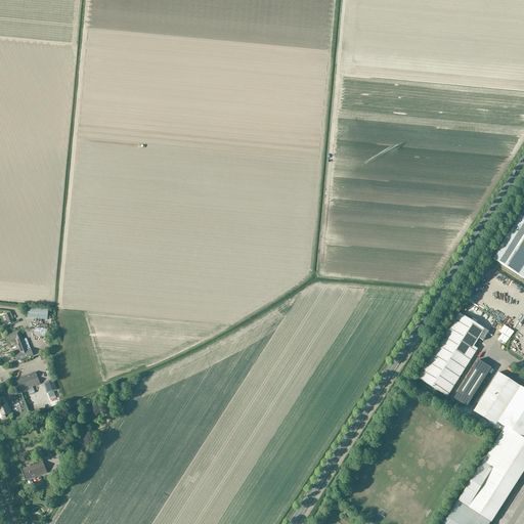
[(523,208),(492,258),(523,278),(523,208)]
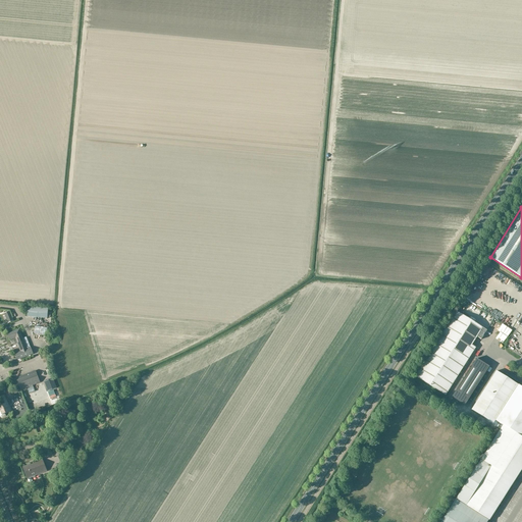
[(28,306),(27,317),(47,319),(48,308),(28,306)]
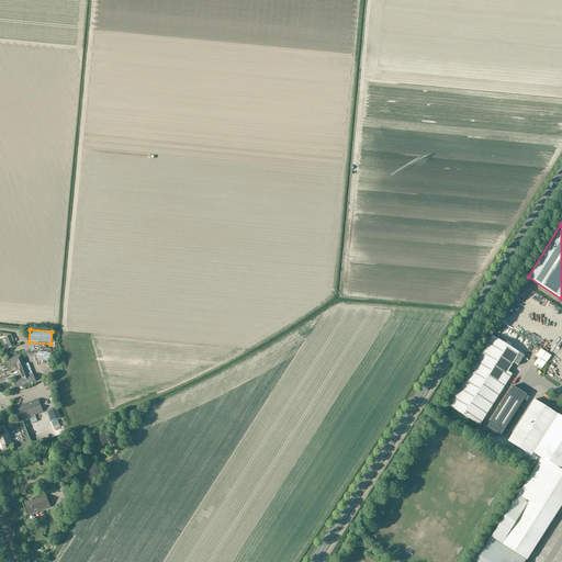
[(10,335),(6,337),(10,348),(14,346),(10,335)]
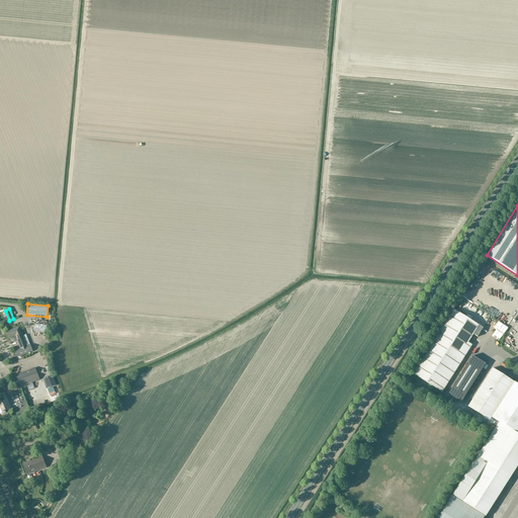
[(467,343),(472,335),(477,337),(483,328),(452,309),(411,373),(441,393),(471,345),(467,343)]
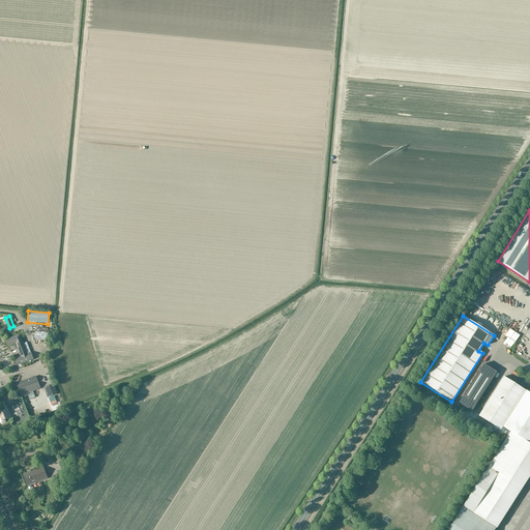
[(48,341),(49,332),(35,330),(34,339),(48,341)]
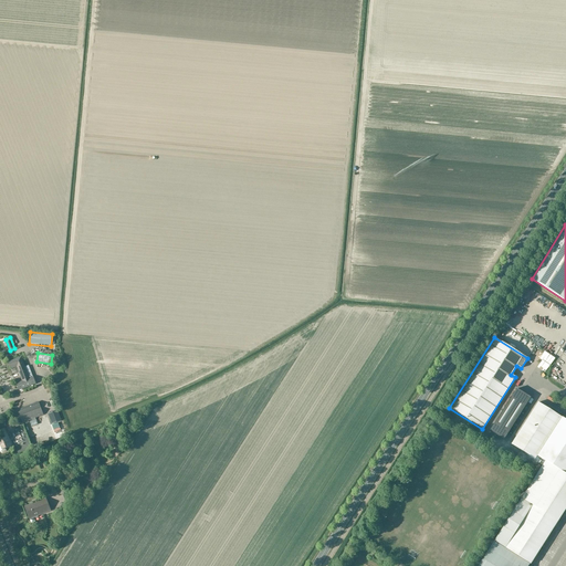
[(23,381),(18,384),(20,390),(37,384),(33,377),(30,367),(25,369),(21,357),(9,363),(11,368),(18,366),(23,381)]
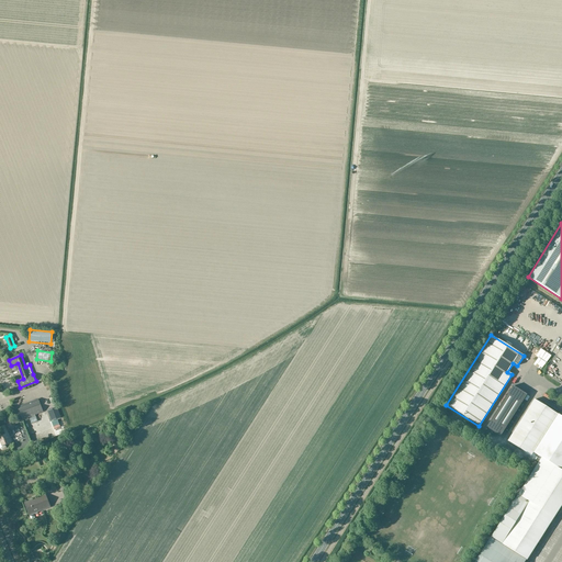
[(547,363),(543,369),(550,372),(553,367),(547,363)]
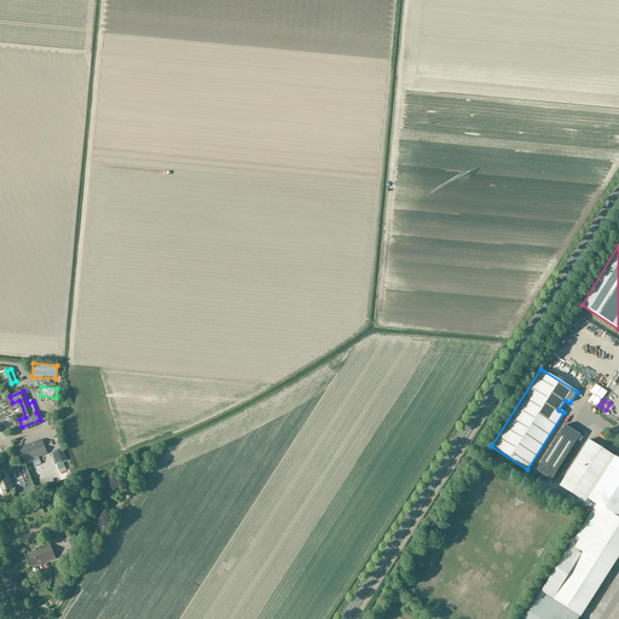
[(559,438),(537,472),(551,481),(573,446),(580,435),(579,435),(568,428),(566,426),(559,438)]
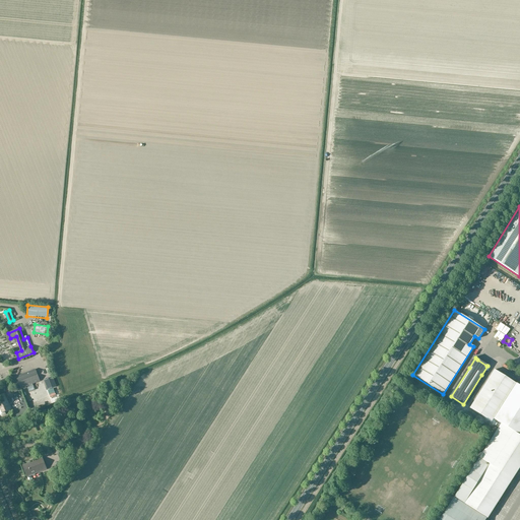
[(13,391),(14,393),(18,391),(21,390),(21,389),(40,381),(36,369),(16,377),(19,384),(16,385),(16,384),(13,385),(15,390),(13,391)]
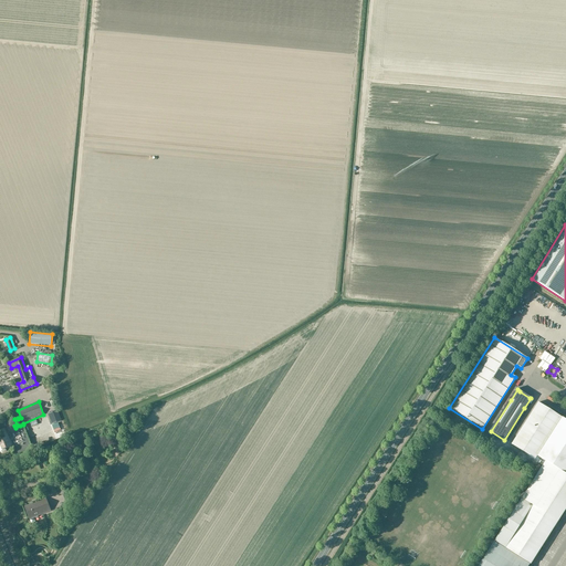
[(562,417),(543,406),(538,402),(511,444),(535,460),(537,456),(562,417)]
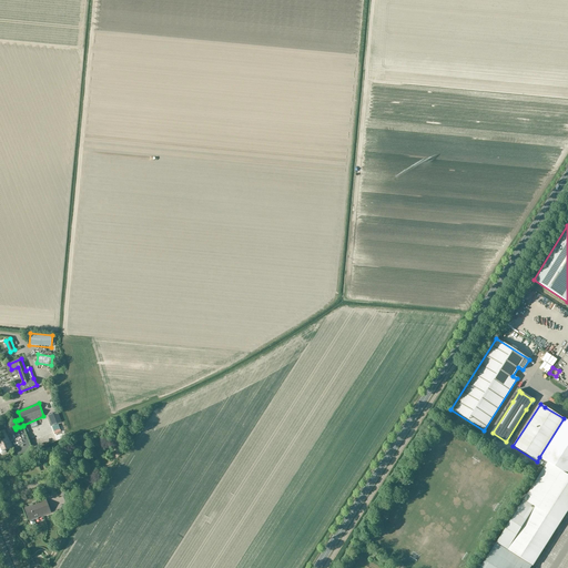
[(58,412),(49,415),(52,425),(61,422),(58,412)]
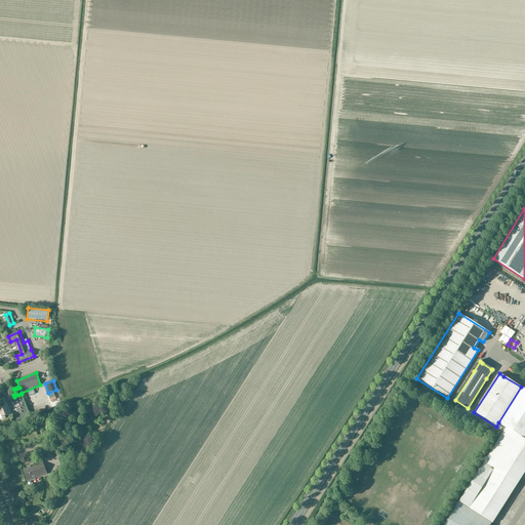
[(521,387),(498,422),(506,428),(524,440),(524,389),(521,387)]
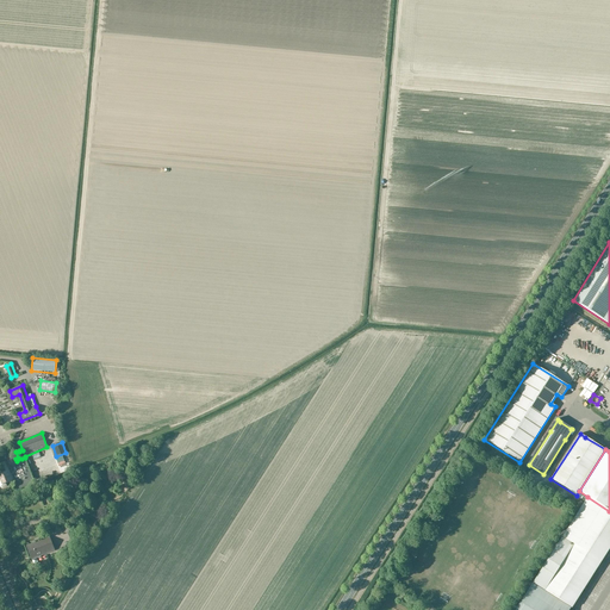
[(17,461),(16,459),(14,456),(12,455),(8,456),(8,459),(8,461),(7,462),(6,461),(0,464),(0,467),(2,473),(0,473),(0,475),(1,480),(0,480),(0,485),(1,487),(2,487),(7,486),(7,484),(14,480),(7,465),(10,464),(10,466),(12,467),(16,466),(17,462),(17,461)]
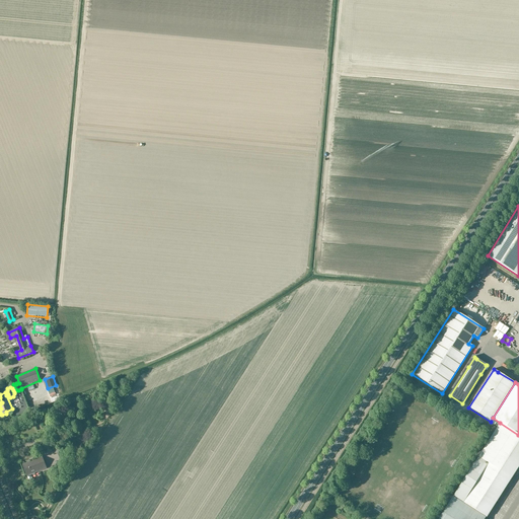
[(518,435),(500,424),(478,457),(512,477),(518,466),(518,435)]
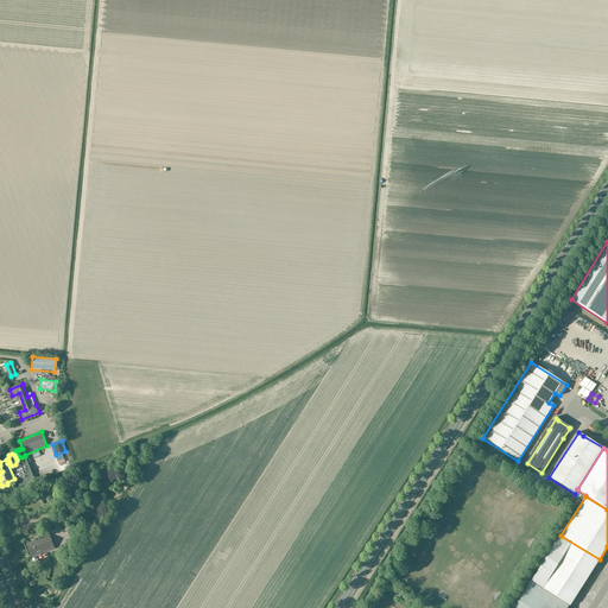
[(67,531),(70,539),(80,536),(74,523),(64,526),(65,532),(67,531)]
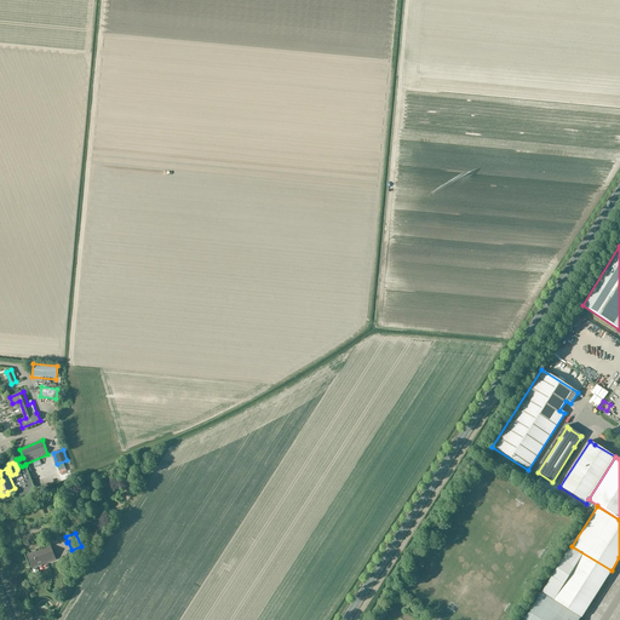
[(36,567),(56,560),(51,546),(28,555),(33,568),(34,568),(34,569),(33,569),(34,573),(35,573),(39,572),(38,568),(36,568),(36,567)]
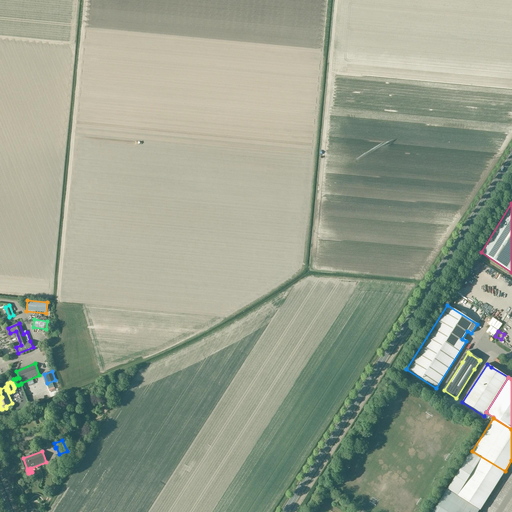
[(447,490),(479,510),(503,472),(504,472),(505,471),(472,451),(447,490)]
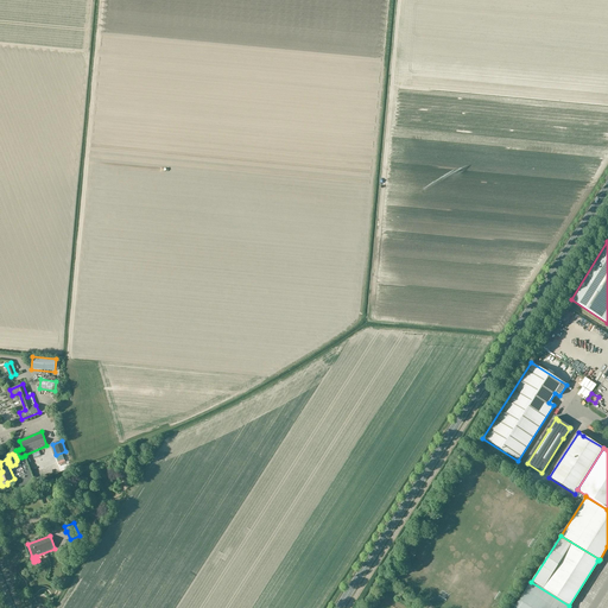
[(531,582),(513,607),(567,607),(569,606),(531,582)]
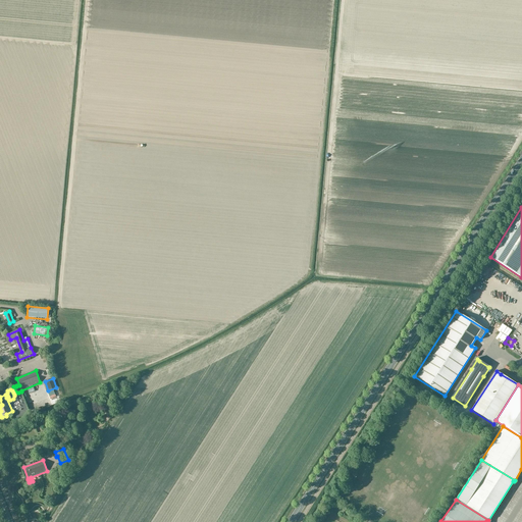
All buildings are outlined.
